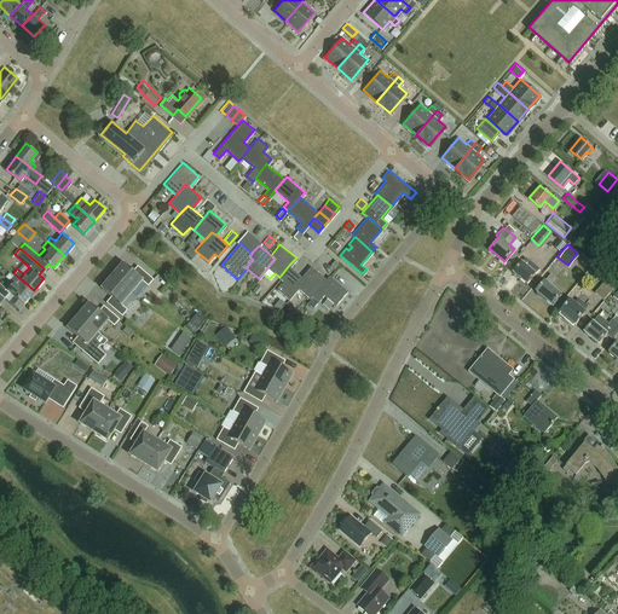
[(525,282),(533,272),(537,267),(529,260),(530,260),(525,255),(520,260),(510,270),(525,282)]
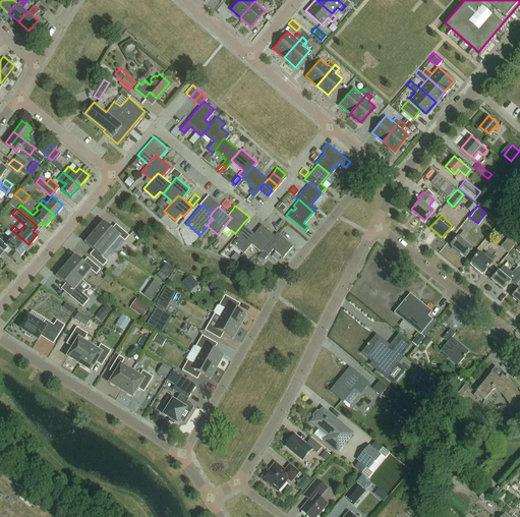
[(114,230),(113,229),(103,220),(94,230),(110,244),(119,234),(124,238),(128,233),(118,225),(114,230)]
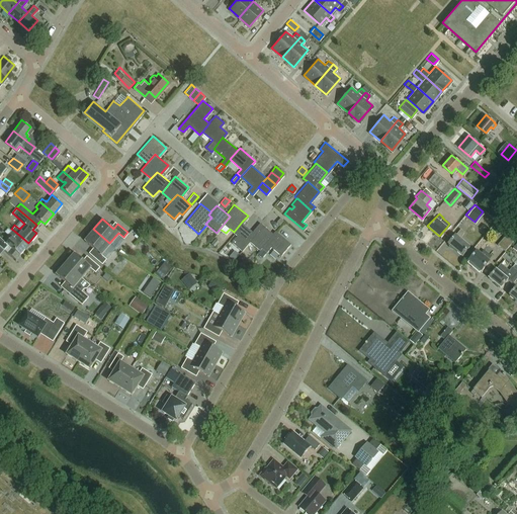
[(272,232),(259,221),(252,230),(251,231),(255,234),(249,240),(259,249),(261,247),(261,246),(272,232)]
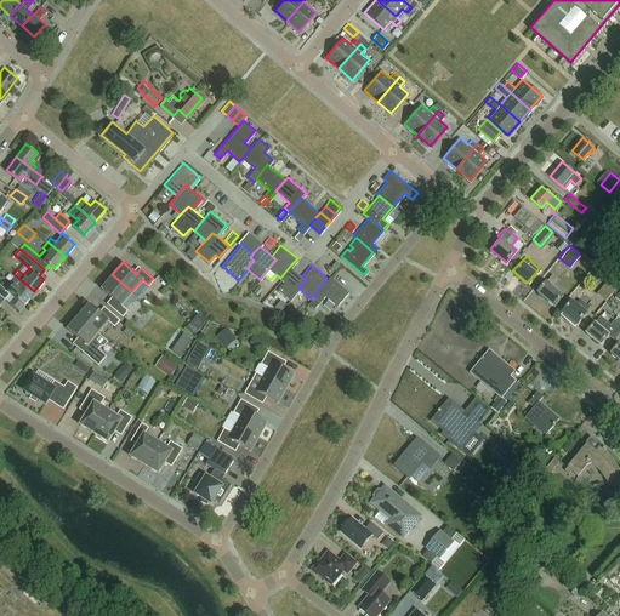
[(302,275),(290,266),(280,278),(284,280),(277,289),(290,298),(299,287),(306,280),(301,277),(302,275)]
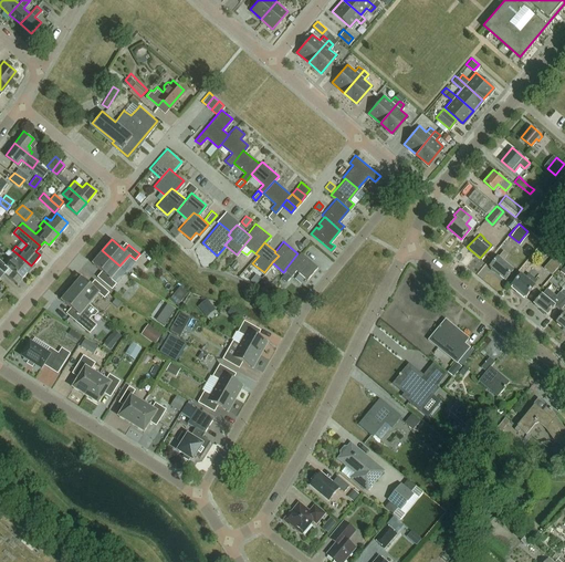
[(504,278),(512,268),(501,259),(506,252),(502,249),(489,266),(504,278)]
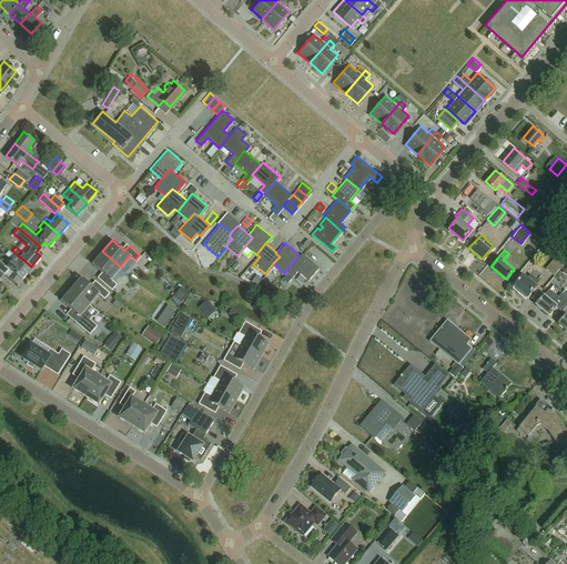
[(111,288),(115,282),(110,278),(120,267),(102,251),(92,263),(104,273),(100,279),(111,288)]
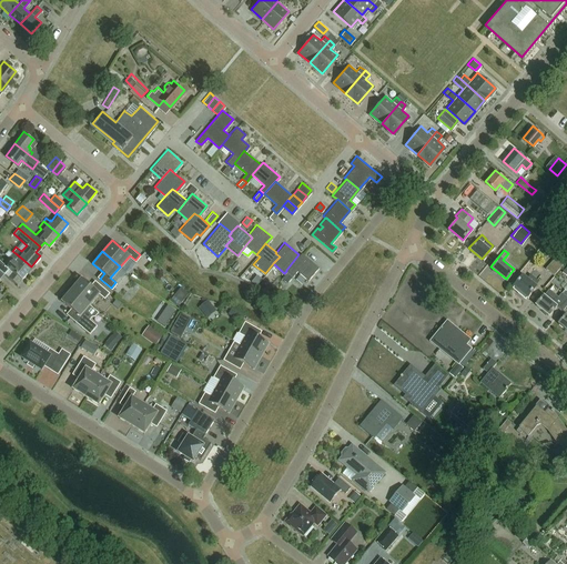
[(307,279),(319,265),(302,251),(299,254),(286,270),(286,271),(292,275),(296,270),(307,279)]
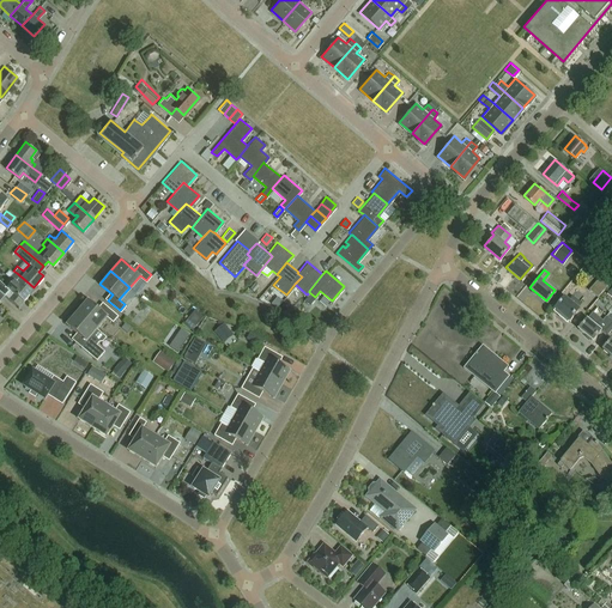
[(34,287),(17,273),(16,274),(14,272),(11,277),(10,277),(4,284),(0,280),(0,298),(10,287),(13,291),(8,296),(18,304),(34,287)]
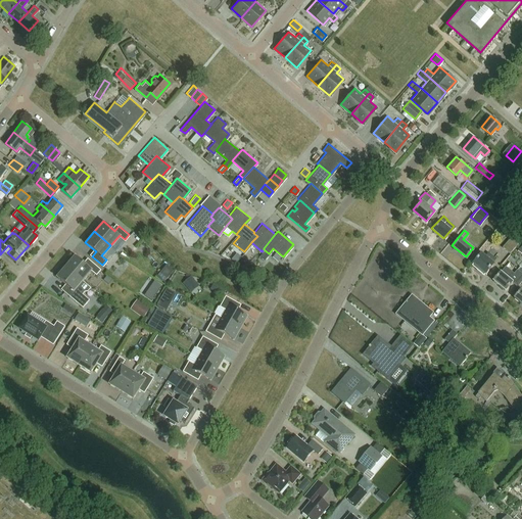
[(513,232),(502,245),(510,252),(520,239),(513,232)]
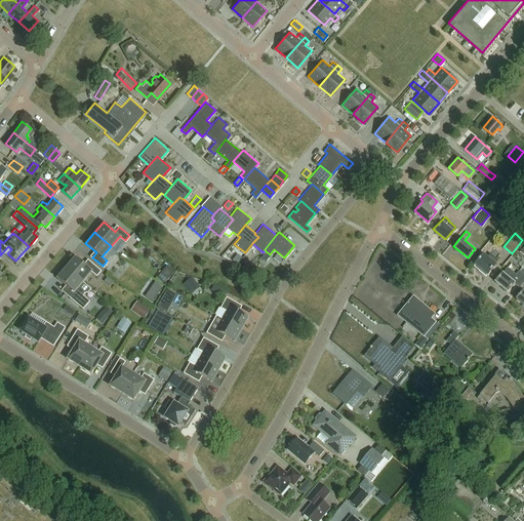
[(493,262),(496,258),(489,252),(486,255),(482,252),(474,263),(486,273),(494,263),(493,262)]
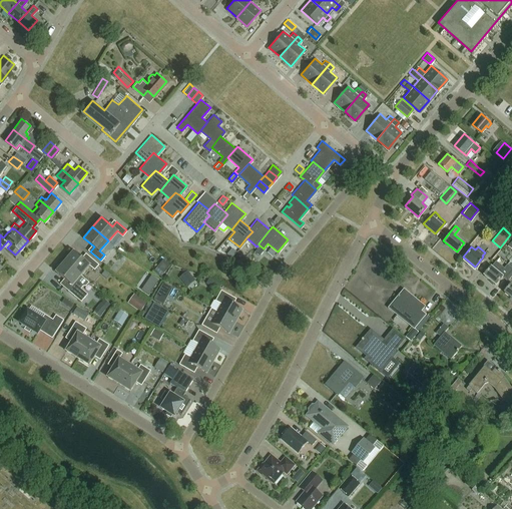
[(84,260),(83,259),(73,249),(64,260),(80,274),(89,264),(94,268),(98,263),(88,255),(84,260)]
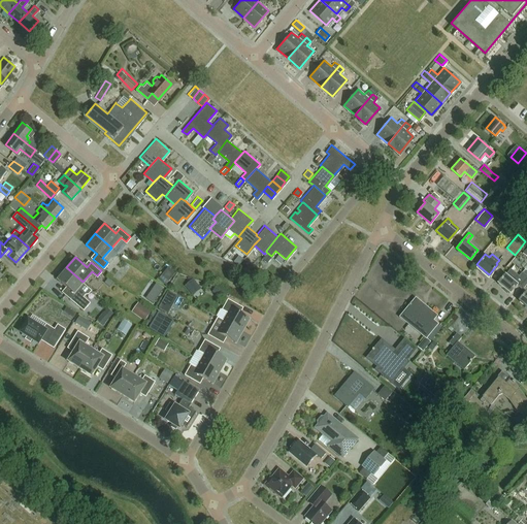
[(167,265),(157,276),(165,283),(174,271),(167,265)]
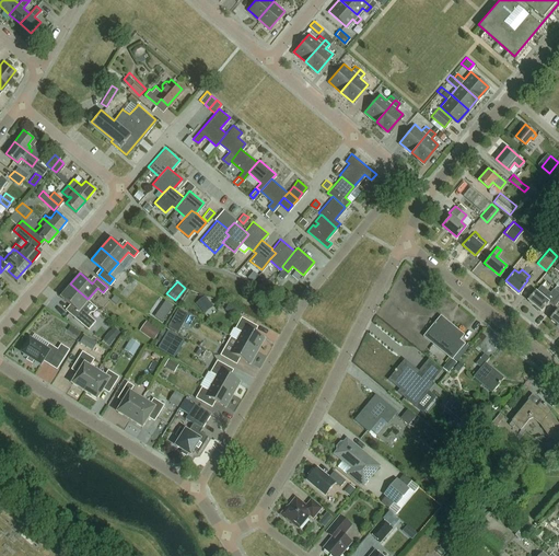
[(88,327),(94,320),(88,313),(90,310),(83,304),(88,299),(70,284),(60,294),(72,305),(68,311),(88,327)]
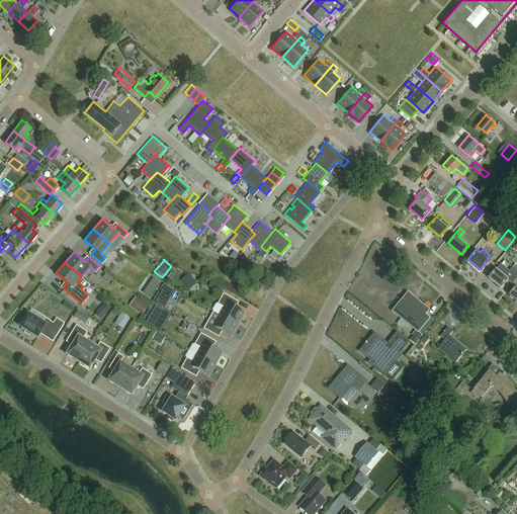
[(516,269),(511,265),(508,268),(508,269),(499,262),(488,276),(492,279),(491,281),(497,286),(499,285),(506,277),(512,282),(516,275),(516,269)]
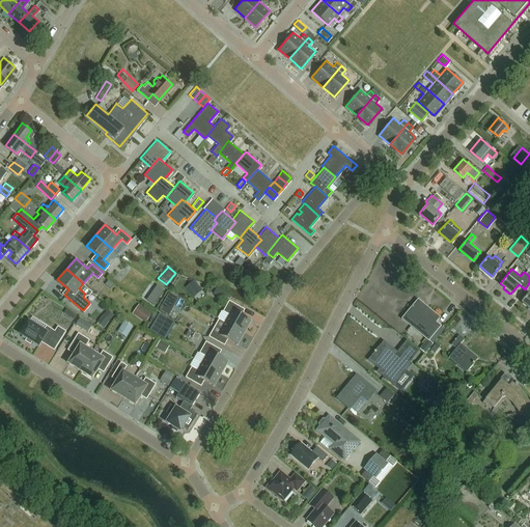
[(193,278),(185,285),(193,295),(201,288),(193,278)]
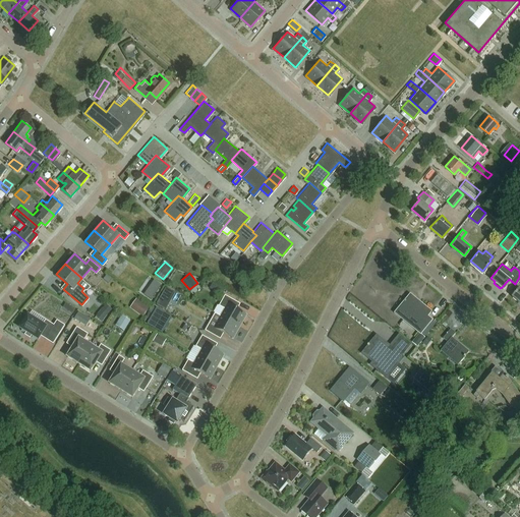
[(148,286),(160,291),(165,281),(152,276),(148,286)]
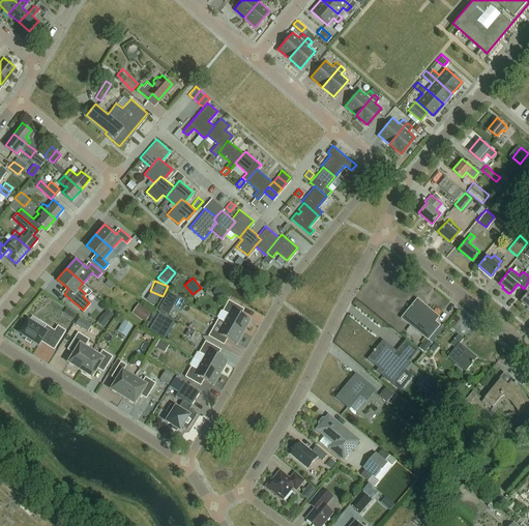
[(171,288),(160,305),(170,311),(180,294),(171,288)]
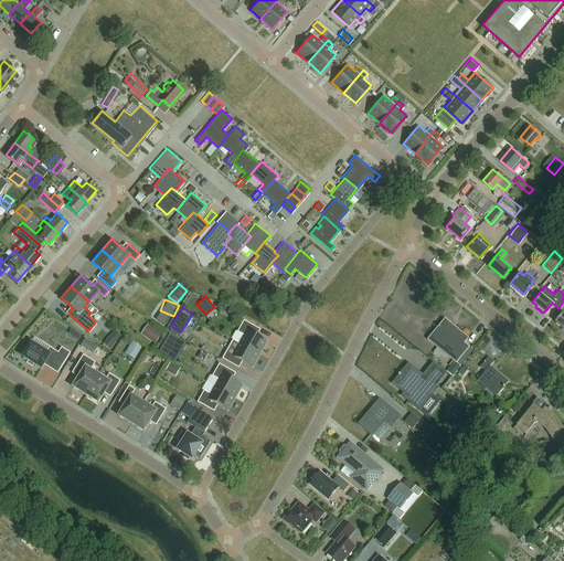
[(563,311),(562,310),(554,319),(563,327),(563,311)]
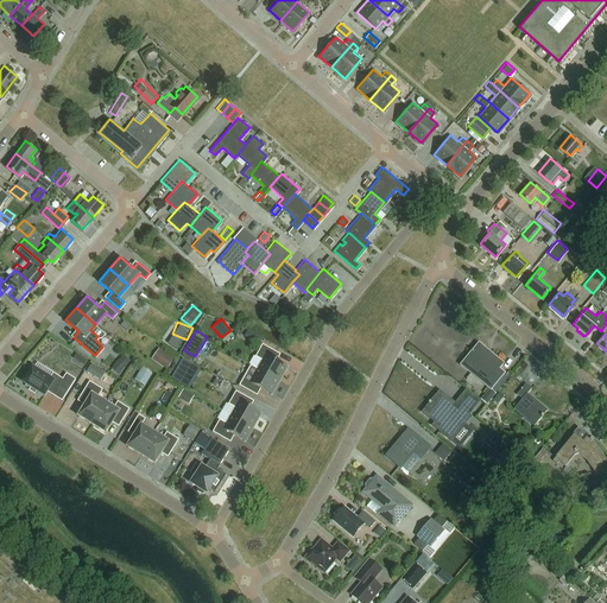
[(491,386),(503,370),(497,366),(501,361),(479,341),(462,361),(491,386)]
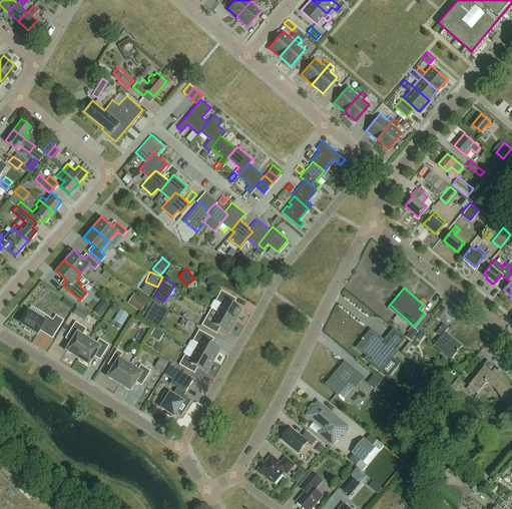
[(234,320),(241,308),(228,301),(231,295),(220,289),(214,299),(220,302),(216,309),(234,320)]
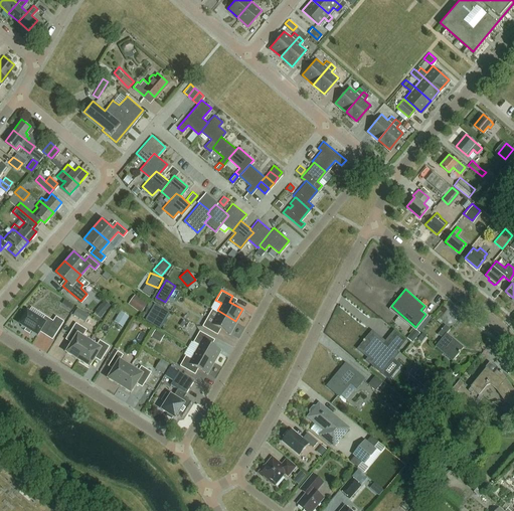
[(147,302),(134,293),(127,302),(140,311),(147,302)]
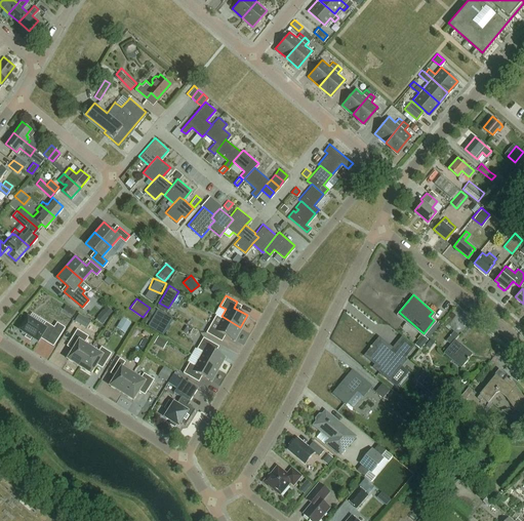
[(102,321),(109,313),(102,308),(95,316),(102,321)]
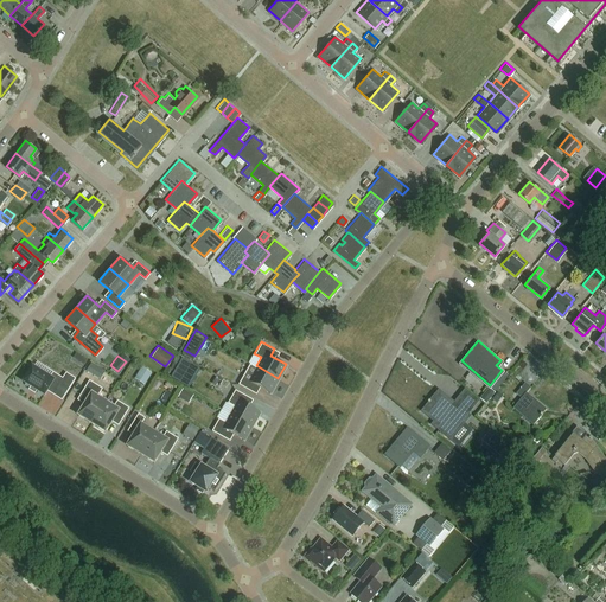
[(182,380),(192,363),(182,357),(171,375),(182,380)]
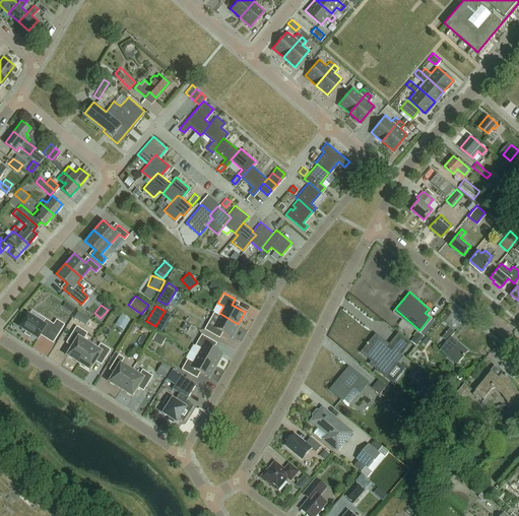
[(77,309),(73,316),(84,323),(88,316),(77,309)]
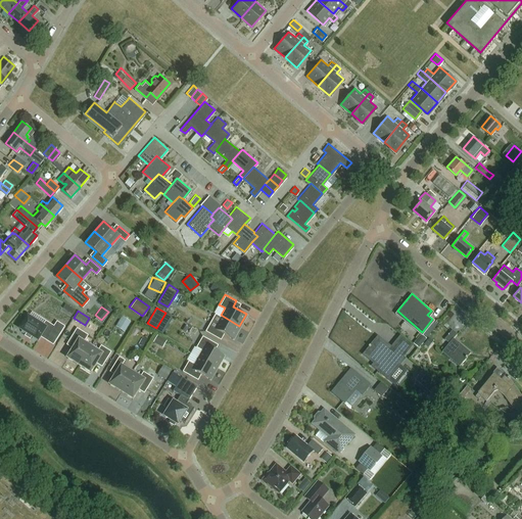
[(130,319),(121,314),(114,324),(124,330),(130,319)]
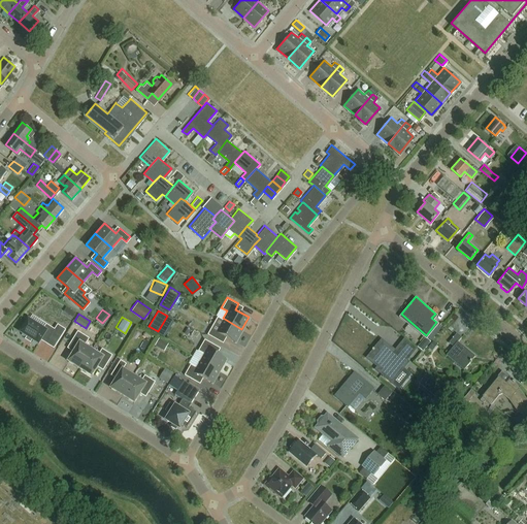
[(27,318),(20,330),(38,341),(40,337),(53,346),(65,327),(57,322),(54,327),(45,322),(42,327),(27,318)]
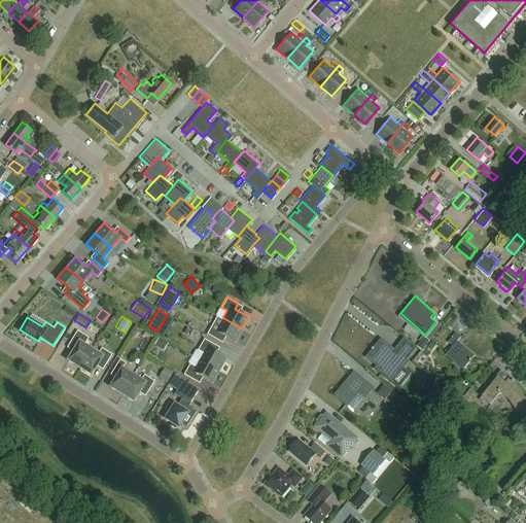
[(235,341),(241,328),(222,317),(215,329),(210,326),(206,332),(218,339),(221,333),(235,341)]
